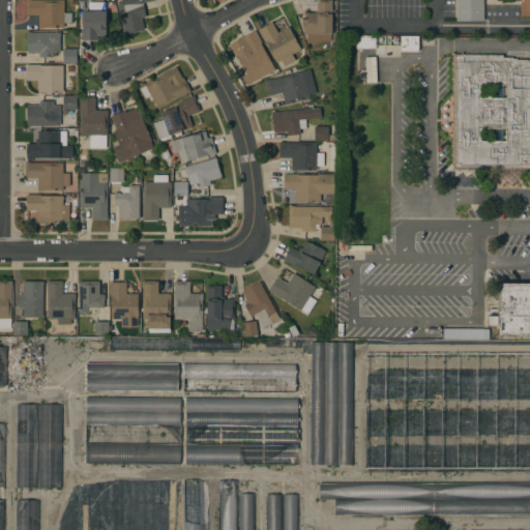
[(64,0),(64,12),(71,12),(71,22),(63,22),(63,27),(38,28),(38,15),(26,15),(26,0),(64,0)]
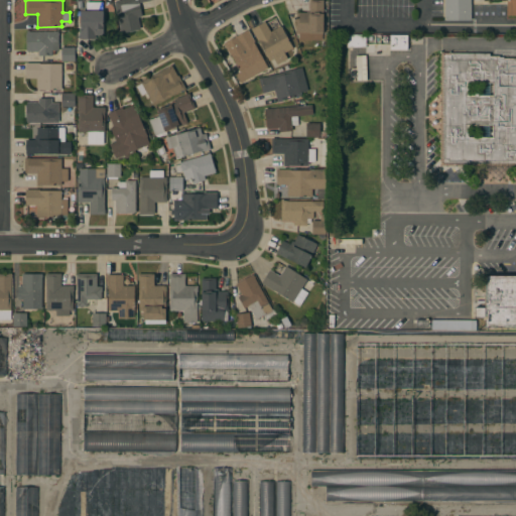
[(119,0),(151,0),(139,2),(141,15),(137,16),(139,28),(120,32),(114,1),(119,0)]
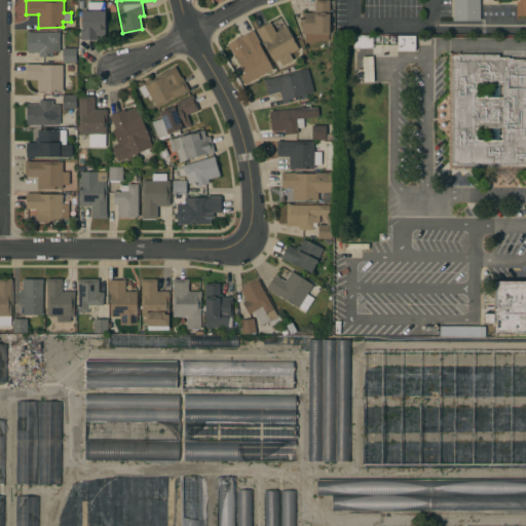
[(329,0),(329,41),(306,40),(305,34),(301,33),(302,11),(314,12),(314,0),(329,0)]
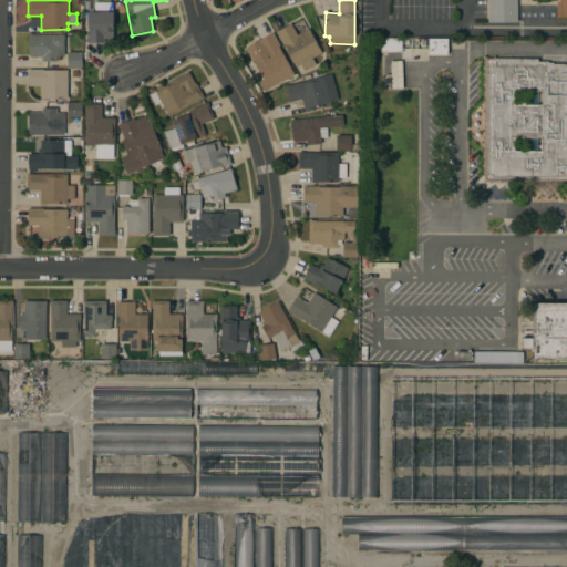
[(566,0),(566,17),(558,17),(558,0),(517,0),(517,22),(487,21),(487,0),(566,0)]
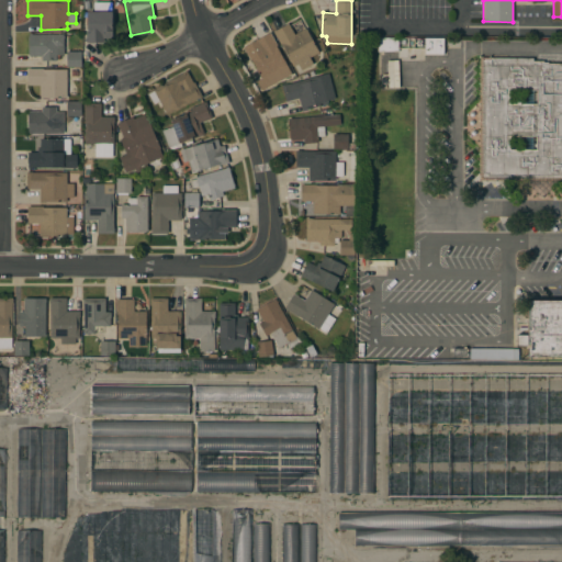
[(112,36),(103,36),(103,41),(88,42),(87,11),(94,11),(93,1),(111,1),(112,36)]
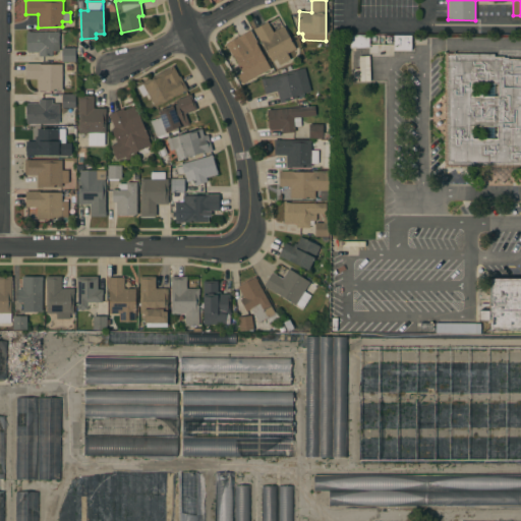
[(253,29),(267,21),(273,32),(283,26),(295,48),(287,53),(290,58),(279,64),(276,59),(272,61),(253,29)]
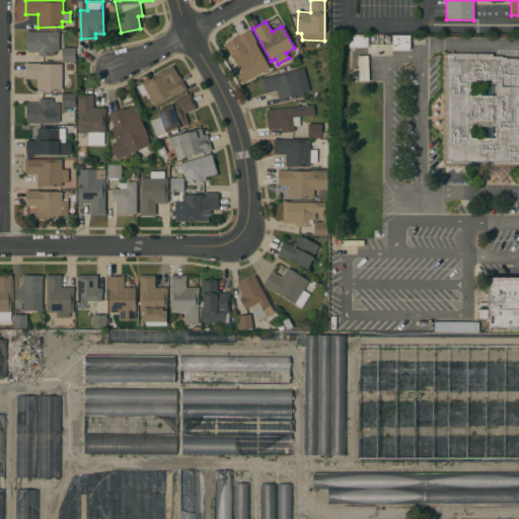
[(270,68),(241,83),(237,74),(241,72),(230,52),(240,47),(235,36),(249,29),(270,68)]
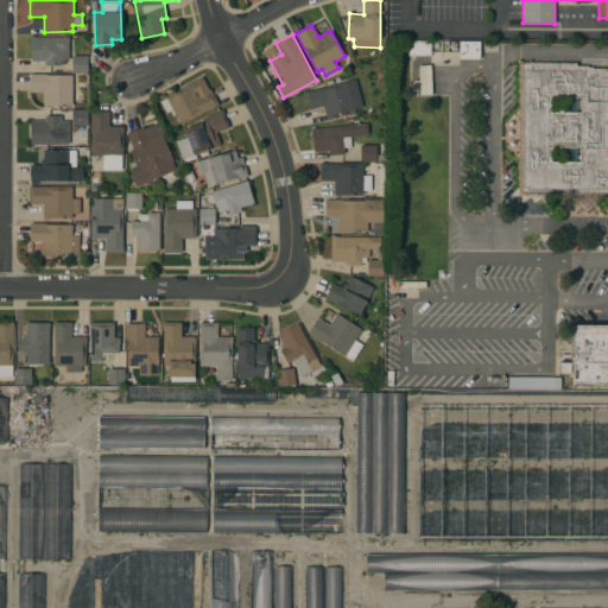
[(68,37),(69,59),(61,59),(61,64),(45,64),(45,61),(31,61),(31,37),(68,37)]
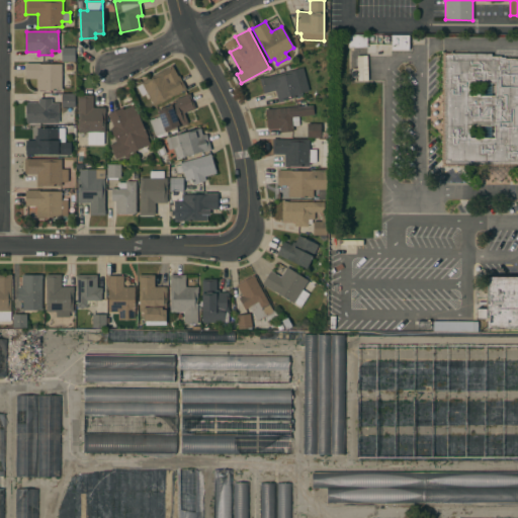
[(348,47),(348,34),(367,34),(366,47),(348,47)]
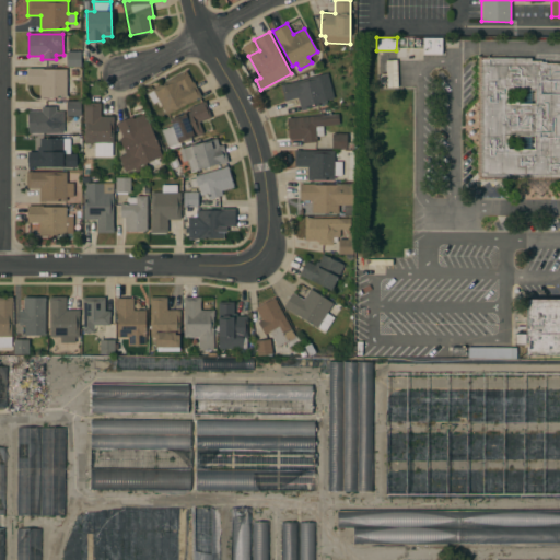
[(441,37),(441,54),(422,54),(422,37),(441,37)]
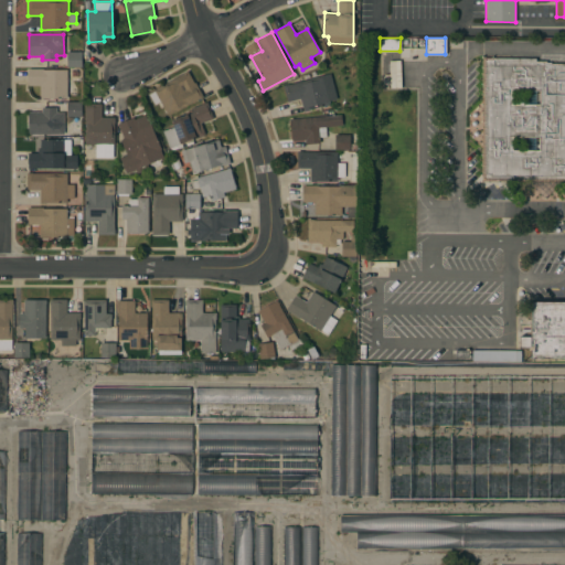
[(82,51),(82,66),(67,66),(67,51),(82,51)]
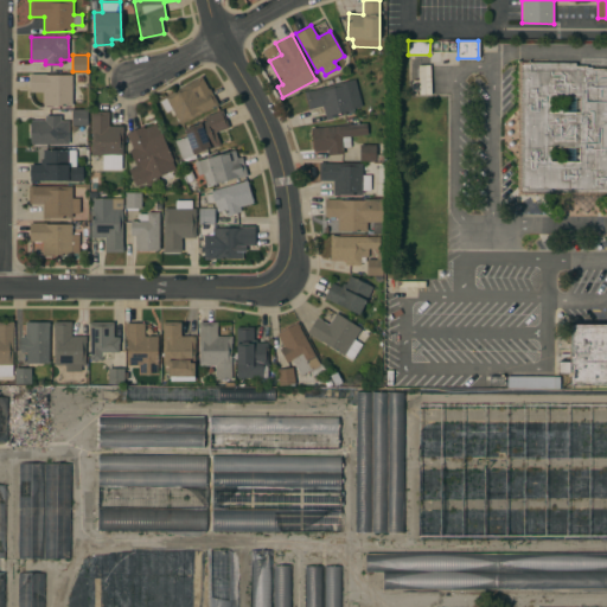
[(518,62),(575,62),(575,65),(587,65),(587,66),(592,66),(592,68),(606,68),(606,193),(518,193),(518,62)]
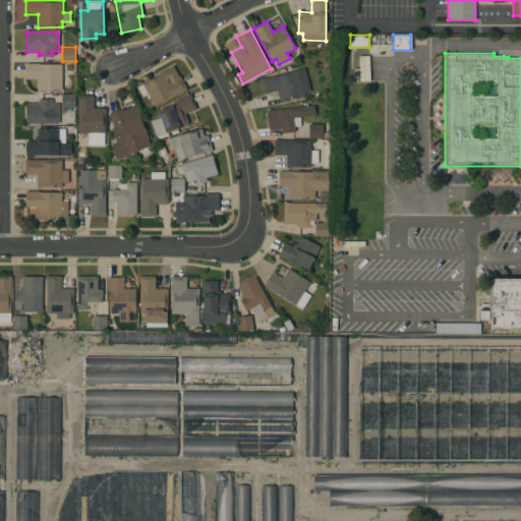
[(365,80),(354,80),(354,56),(364,56),(365,80)]
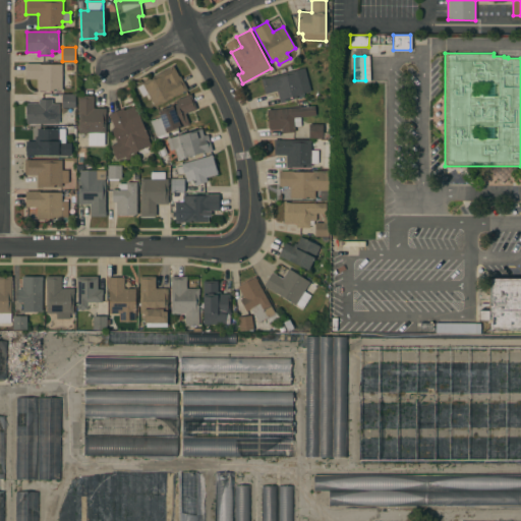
[(62,63),(61,91),(37,91),(37,78),(25,78),(25,63),(62,63)]
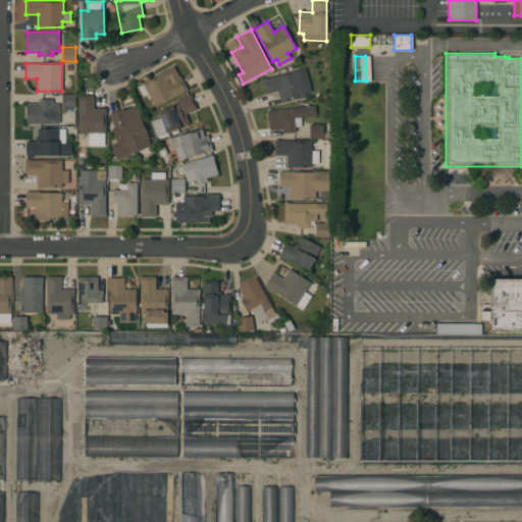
[(172,65),(178,76),(180,75),(187,88),(155,106),(148,93),(142,96),(137,88),(143,84),(142,83),(172,65)]
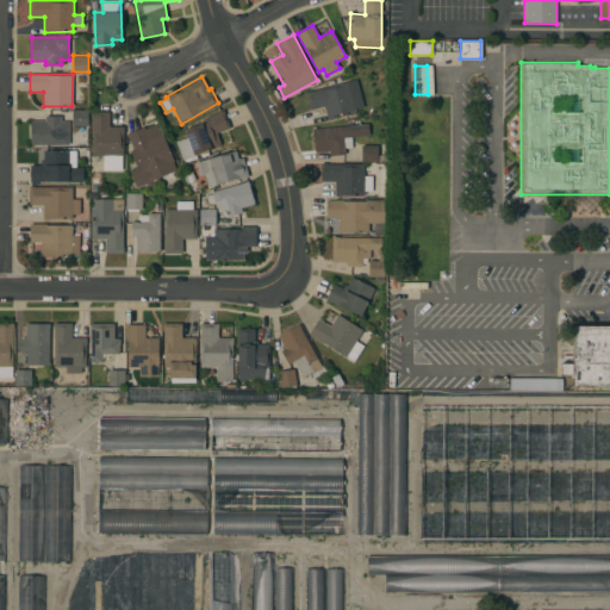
[(312,89),(312,91),(356,79),(363,106),(355,109),(356,112),(328,119),(324,105),(311,110),(306,92),(312,89)]
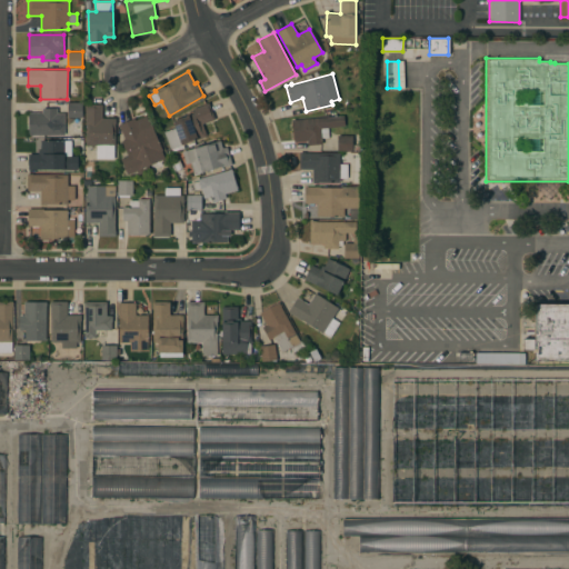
[(82,102),(82,117),(68,117),(68,102),(82,102)]
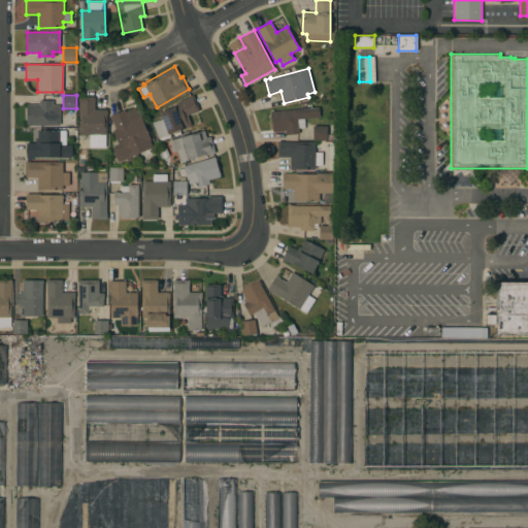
[(193,95),(199,110),(188,114),(191,125),(158,137),(152,123),(162,119),(160,112),(180,104),(178,100),(193,95)]
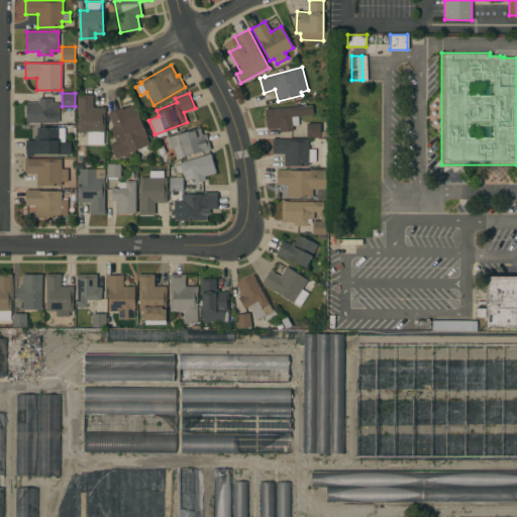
[(93,95),(93,107),(105,107),(105,112),(104,112),(103,144),(87,144),(87,131),(77,131),(78,99),(77,99),(77,95),(93,95)]
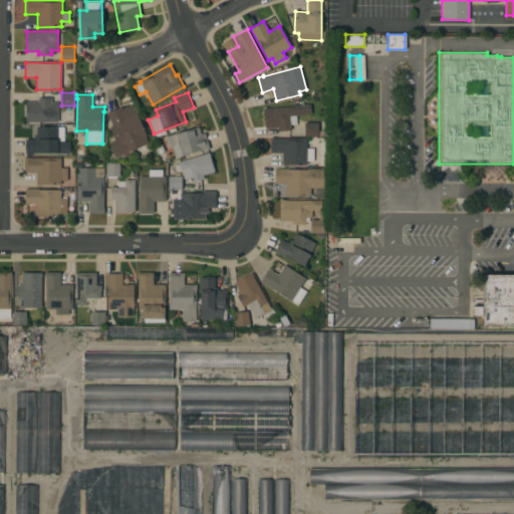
[(38,101),(38,97),(51,97),(51,102),(58,102),(57,121),(26,121),(26,101),(38,101)]
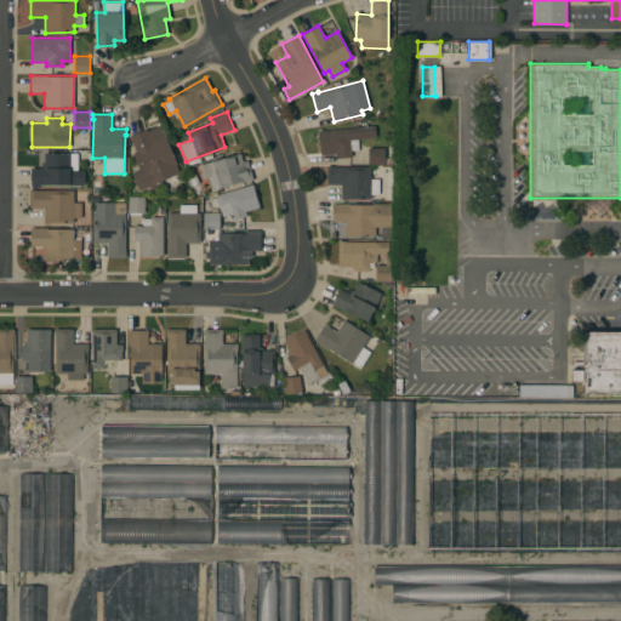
[(147,129),(147,131),(159,125),(180,172),(176,175),(180,181),(165,188),(163,184),(151,191),(149,186),(138,191),(131,174),(138,170),(132,154),(136,152),(129,136),(147,129)]
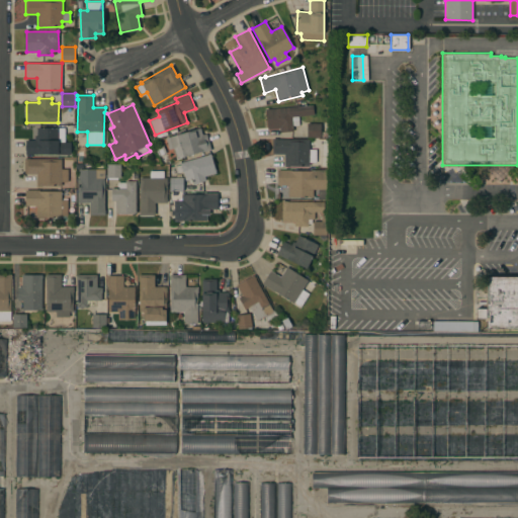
[(313,104),(314,114),(298,115),(298,125),(292,125),(293,131),(280,132),(279,127),(267,128),(265,109),(313,104)]
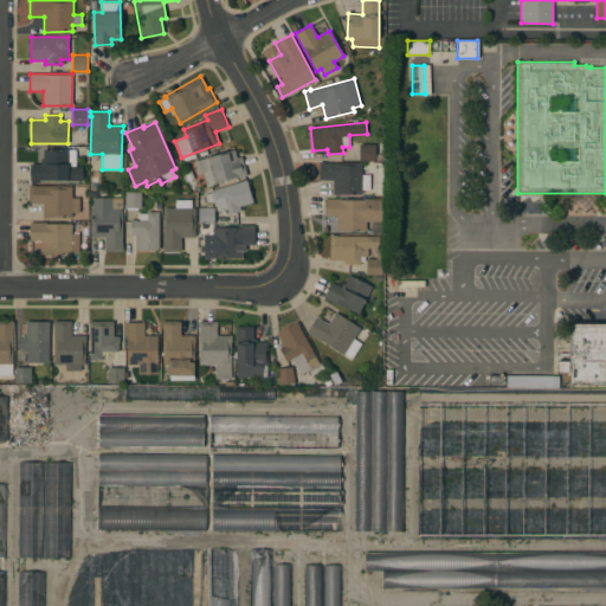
[(375,144),(375,160),(359,160),(359,143),(375,144)]
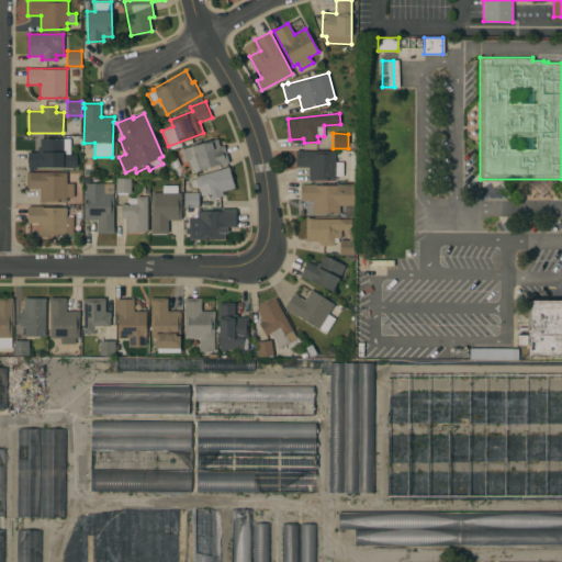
[(77,167),(27,167),(27,152),(40,152),(40,138),(63,138),(67,138),(69,139),(70,141),(71,142),(71,144),(70,146),(69,147),(68,148),(68,149),(69,150),(70,154),(77,154),(77,167)]
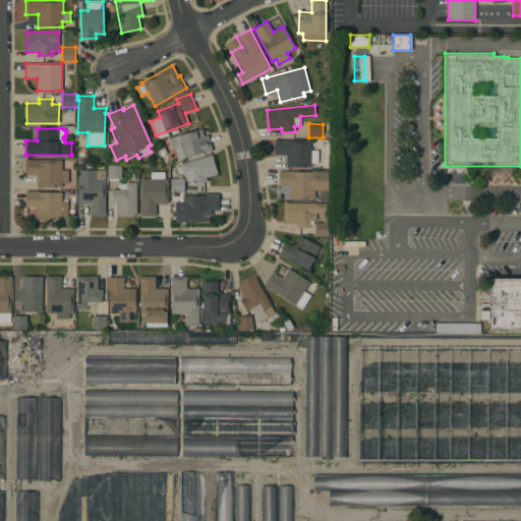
[(201,128),(204,135),(208,134),(212,149),(177,159),(174,149),(170,150),(167,138),(201,128)]
